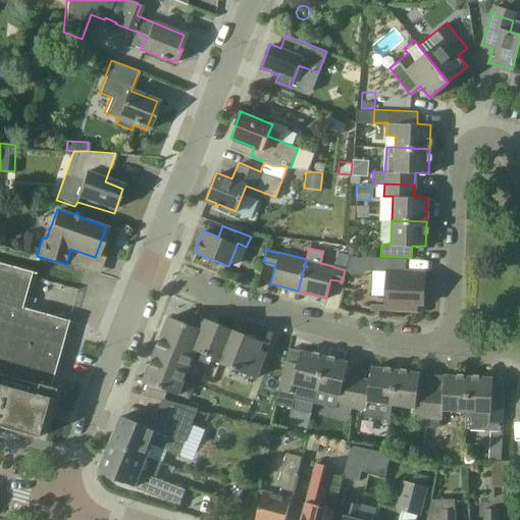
[(406,257),(380,256),(349,255),(345,270),(344,274),(362,274),(362,269),(386,270),(384,306),(402,307),(402,310),(416,310),(416,303),(422,304),(424,270),(405,269),(406,257)]
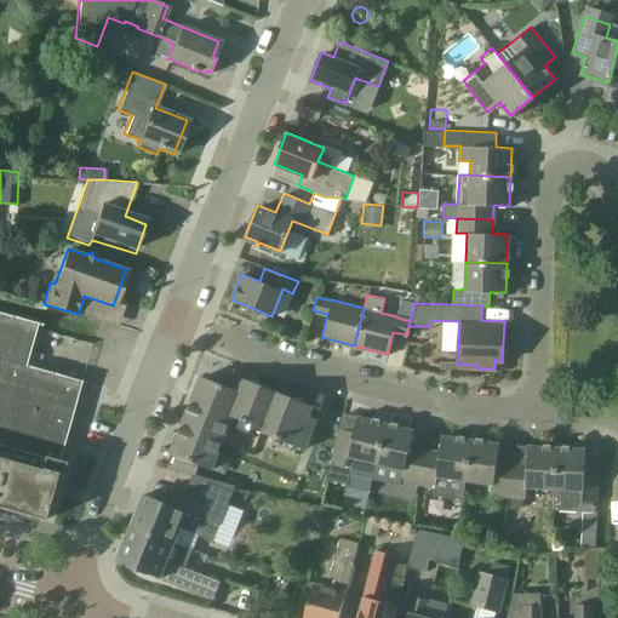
[(0,445),(57,459),(79,379),(28,365),(39,322),(0,312),(0,445)]
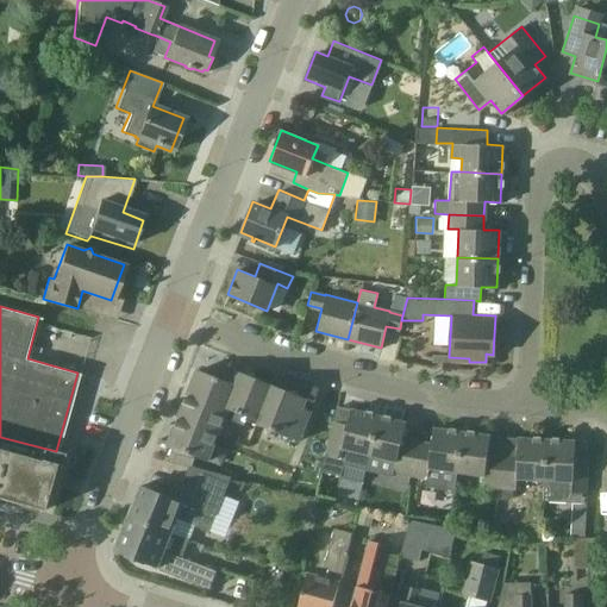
[(174,461),(189,464),(192,464),(195,456),(207,460),(227,408),(246,415),(245,419),(298,440),(310,410),(301,406),(306,398),(237,370),(236,373),(220,367),(217,376),(198,369),(167,444),(173,446),(168,458),(174,461)]
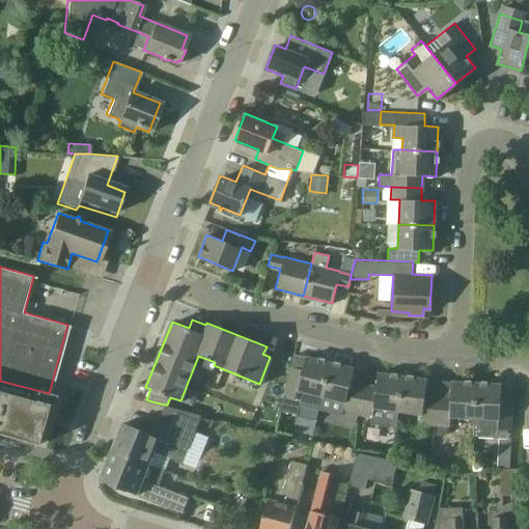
[(318,405),(321,395),(329,362),(305,356),(302,369),(289,366),(282,395),(318,405)]
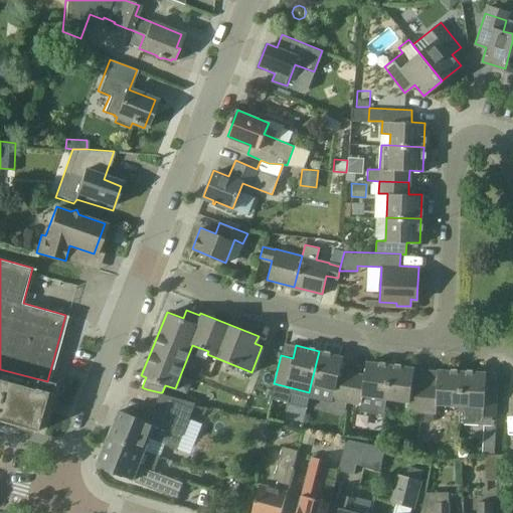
[(332,397),(346,400),(352,372),(340,369),(343,356),(319,351),(311,383),(334,389),(332,397)]
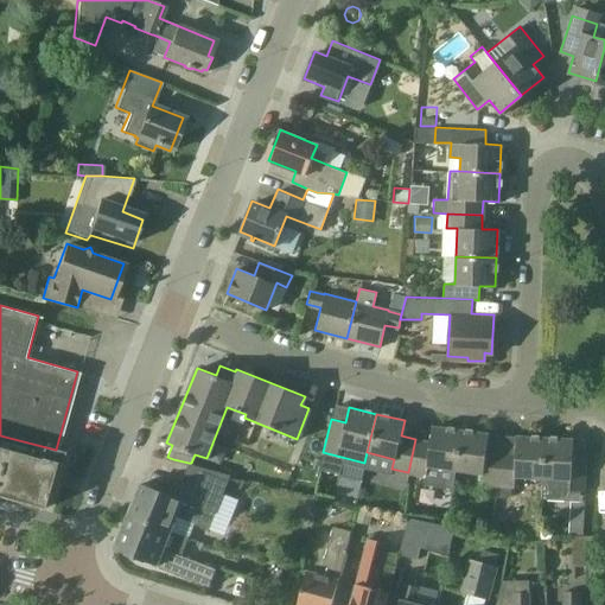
[(452,488),(454,469),(459,430),(432,426),(428,441),(415,439),(408,472),(424,476),(422,484),(452,488)]
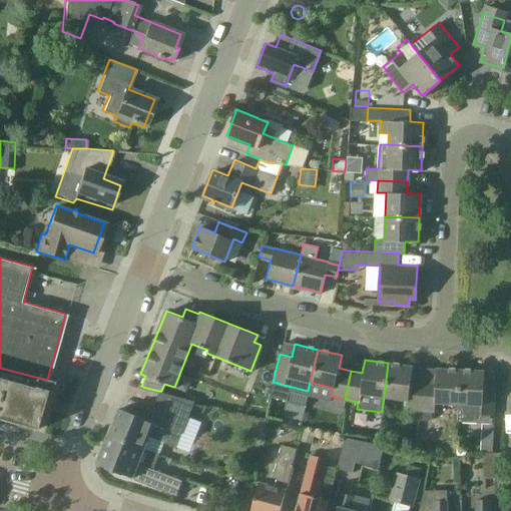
[(388,363),(384,396),(407,399),(406,408),(420,409),(423,381),(410,379),(412,366),(388,363)]
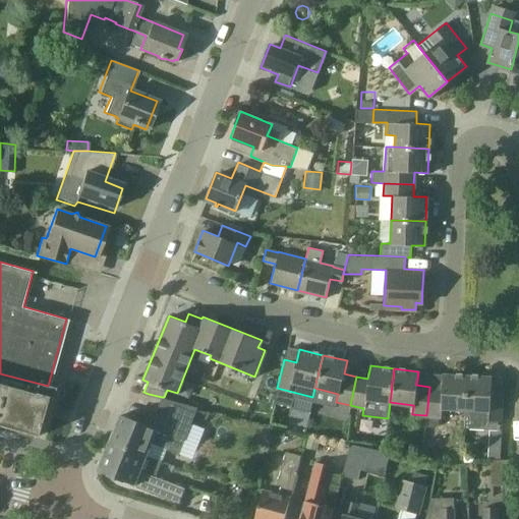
[(52,388),(48,386),(0,373),(0,427),(34,437),(44,398),(49,399),(52,388)]
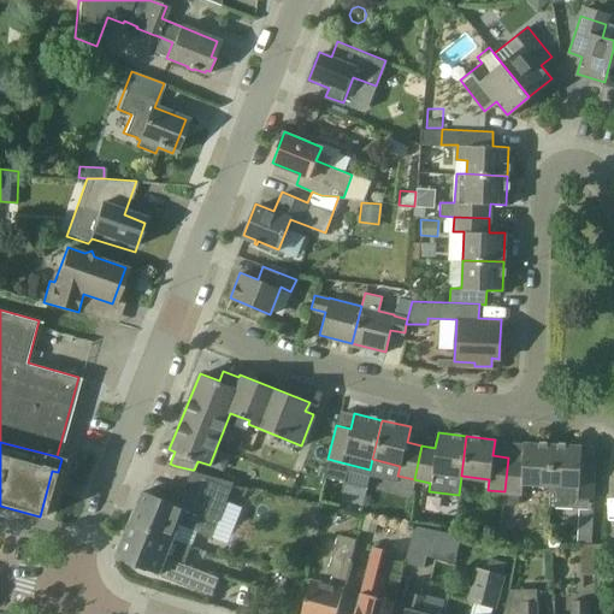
[(521,489),(549,491),(553,444),(524,442),(523,459),(508,458),(505,491),(521,494),(521,489)]
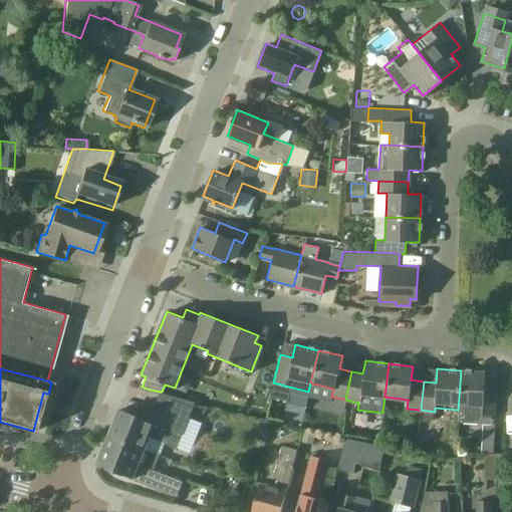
[(461,370),(458,410),(458,423),(481,424),(489,425),(489,419),(494,418),(496,386),(484,385),(485,371),(461,370)]
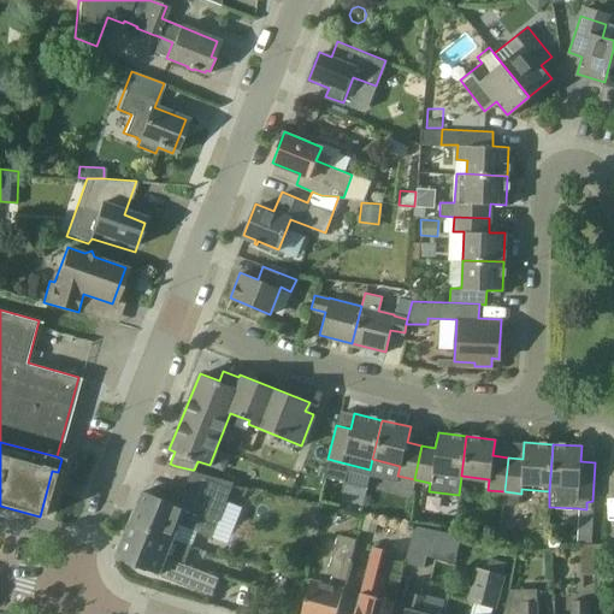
[(194,470),(192,470),(177,503),(142,490),(130,520),(172,537),(178,523),(211,536),(234,482),(194,470)]
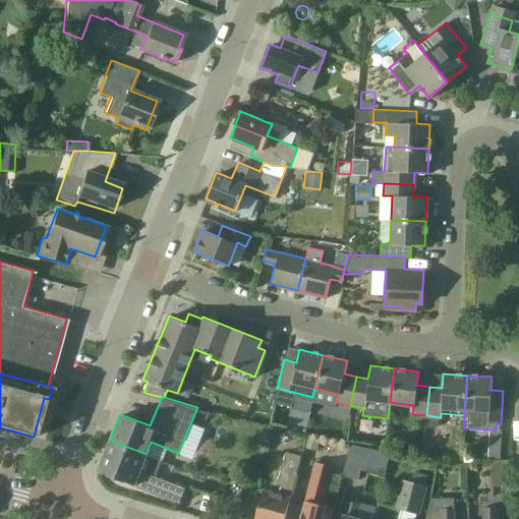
[(496,430),(487,429),(486,459),(491,459),(499,459),(501,430),(496,430)]
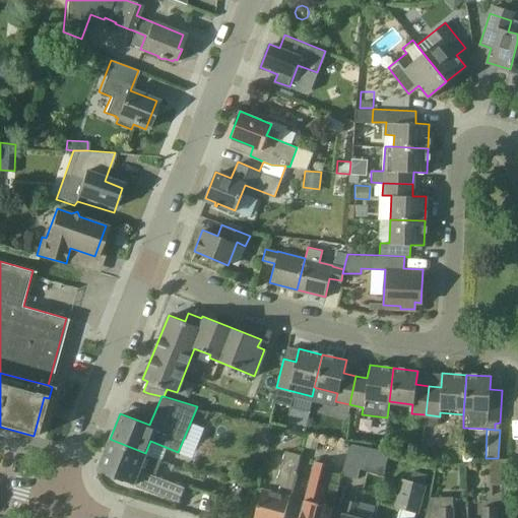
[(303,446),(316,449),(318,439),(306,436),(303,446)]
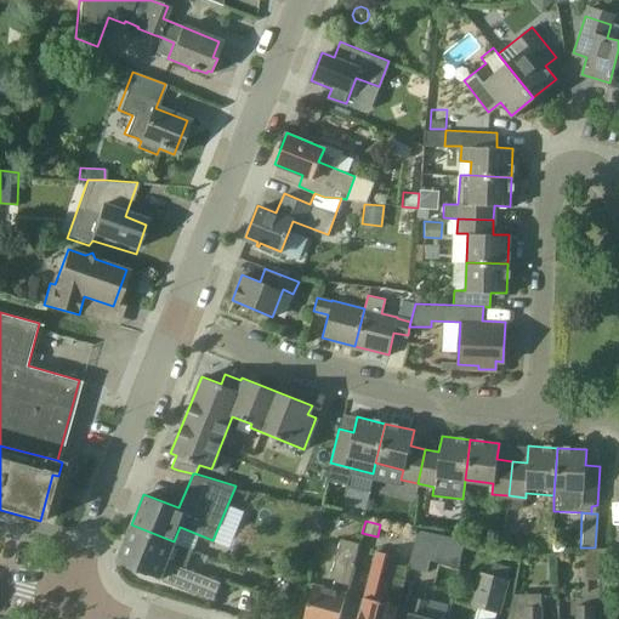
[(192,549),(174,541),(131,524),(117,561),(213,600),(220,581),(185,567),(192,549)]
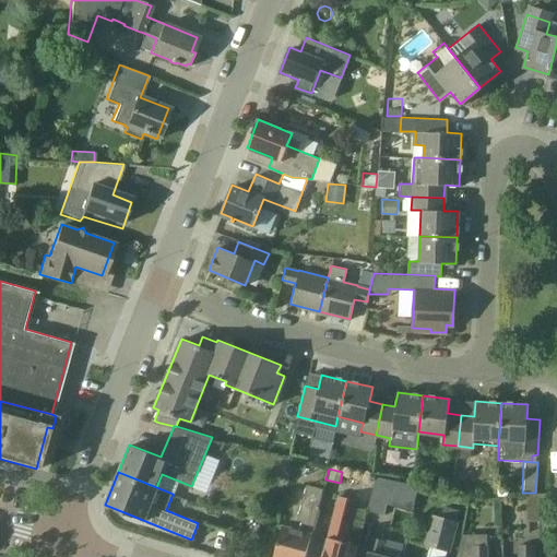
[(382,513),(384,502),(386,500),(390,481),(391,478),(376,475),(375,480),(368,504),(367,509),(382,513)]
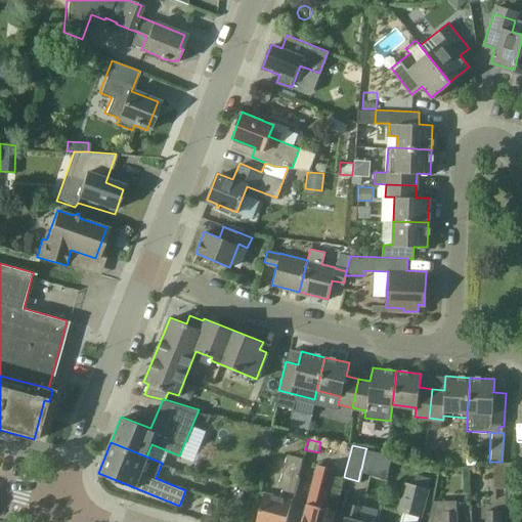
[(288,453),(284,469),(278,487),(283,488),(280,496),(264,492),(255,521),(285,521),(303,458),(288,453)]
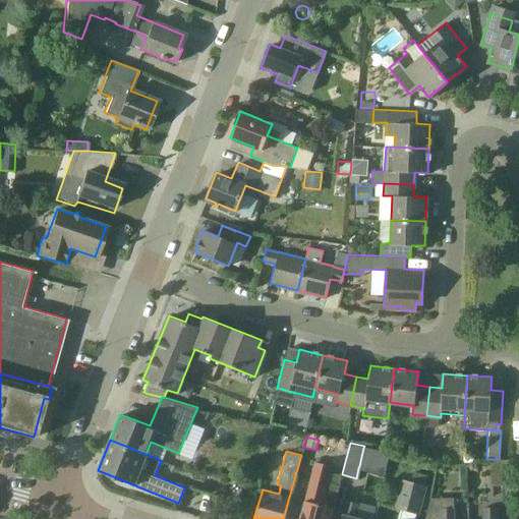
[(499,459),(491,459),(491,485),(507,484),(507,459),(499,459)]
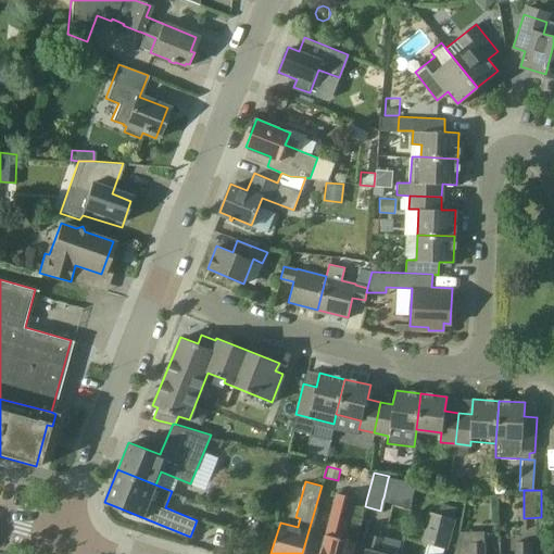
[(342,539),(351,507),(354,496),(337,492),(319,553),(352,553),(355,542),(342,539)]
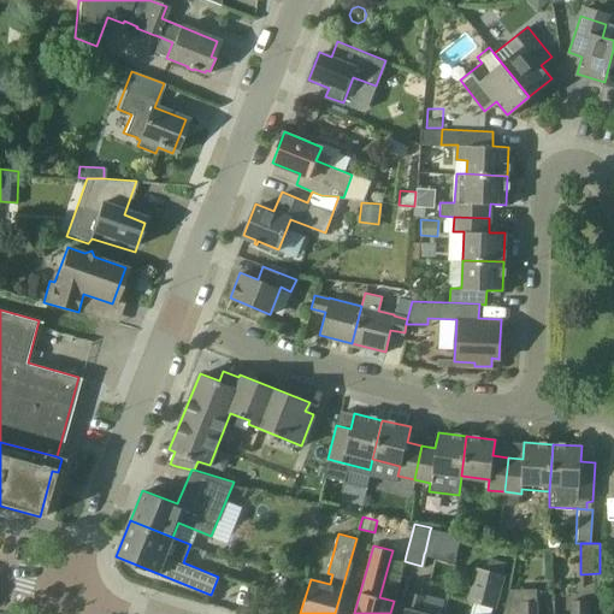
[(488,558),(485,568),(501,573),(505,562),(488,558)]
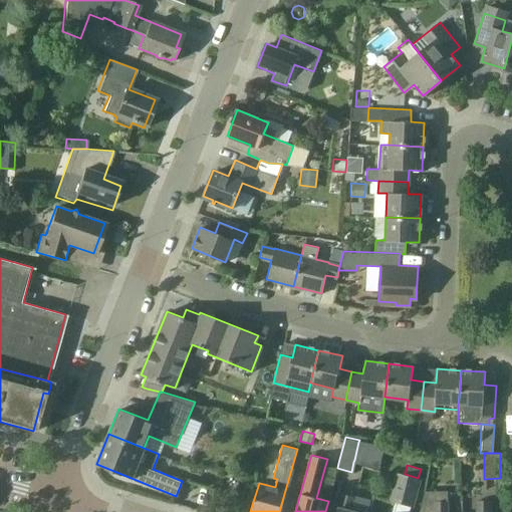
[(405,474),(399,473),(392,501),(395,502),(392,511),(409,511),(419,478),(418,478),(405,474)]
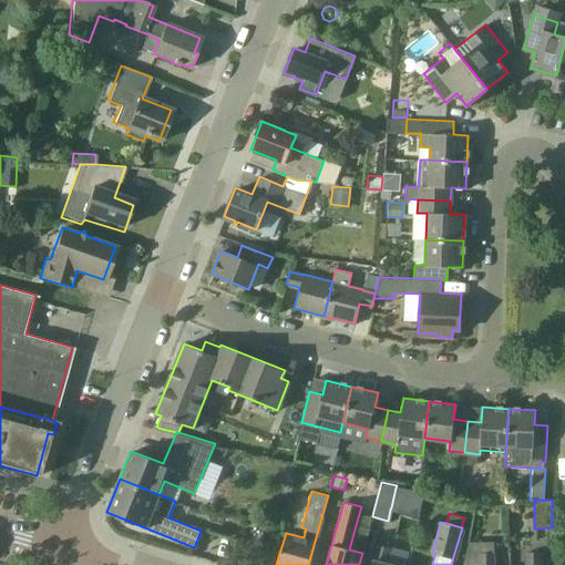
[(493,564),(494,541),(469,541),(462,564),(493,564)]
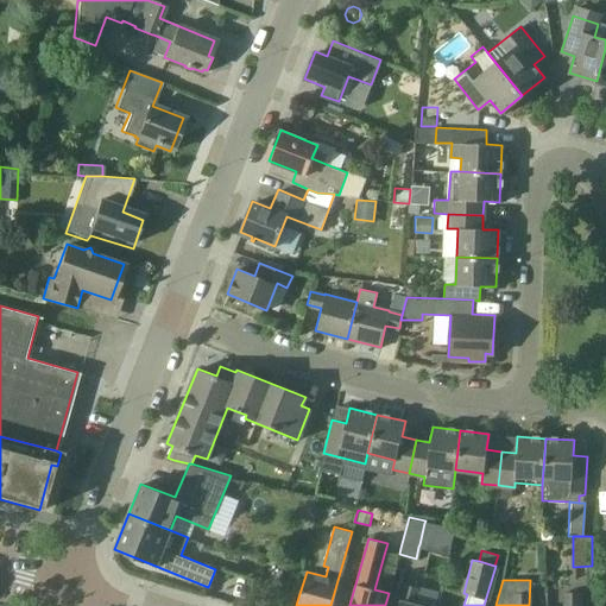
[(418,587),(405,584),(401,601),(399,600),(398,605),(420,605),(414,605),(418,587)]
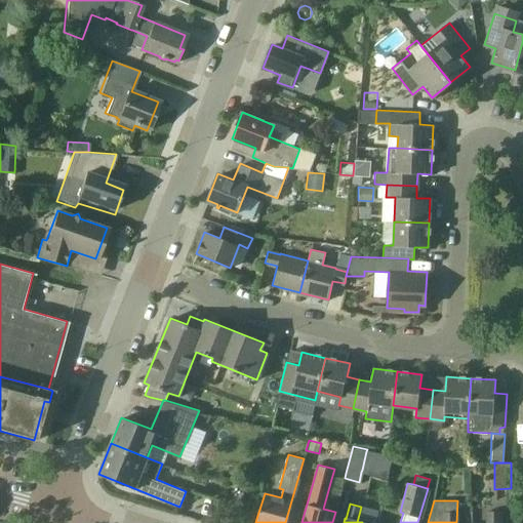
[(500,522),(500,510),(487,511),(486,522),(500,522)]
